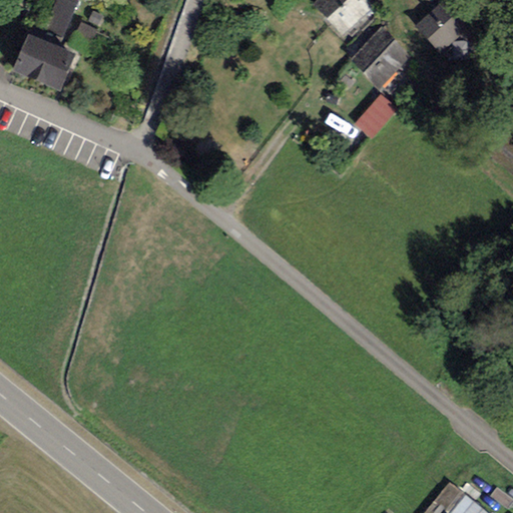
[(79,0),(54,0),(42,30),(62,39),(79,0)]
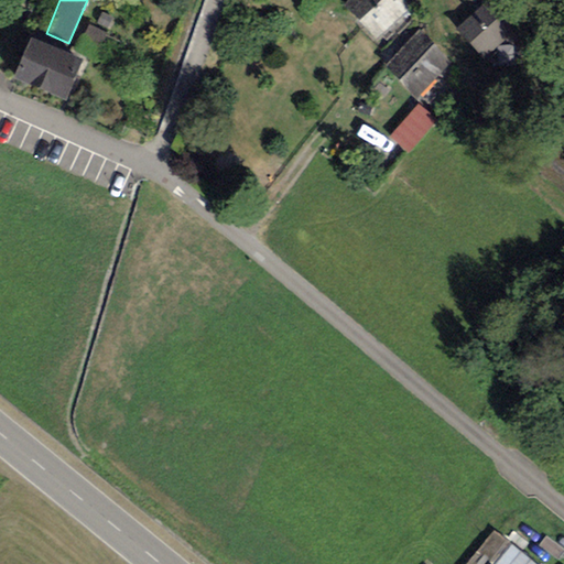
[(403,0),(348,0),(344,4),(377,41),(409,12),(400,3),(403,0)]
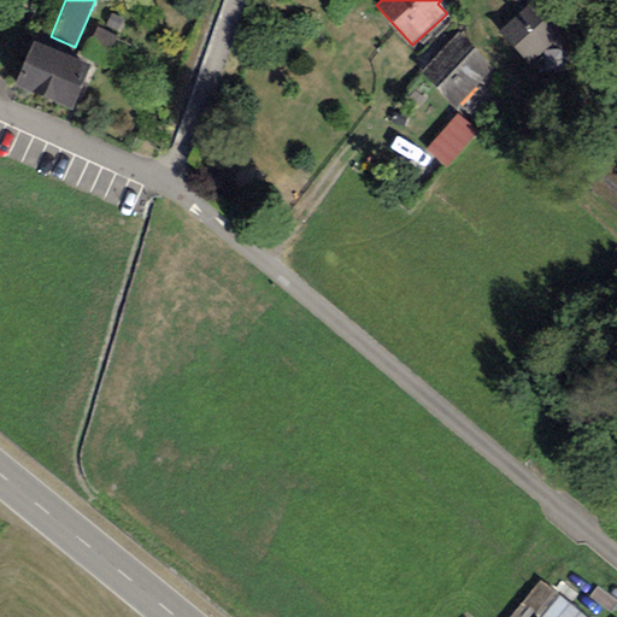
[(539,0),(533,0),(500,33),(530,63),(566,27),(539,0)]
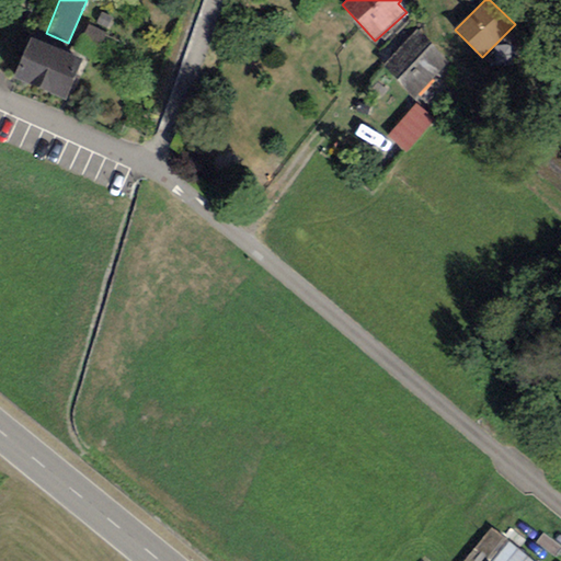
[(113,18),(102,12),(94,27),(89,24),(81,39),(101,49),(107,35),(104,33),(113,18)]
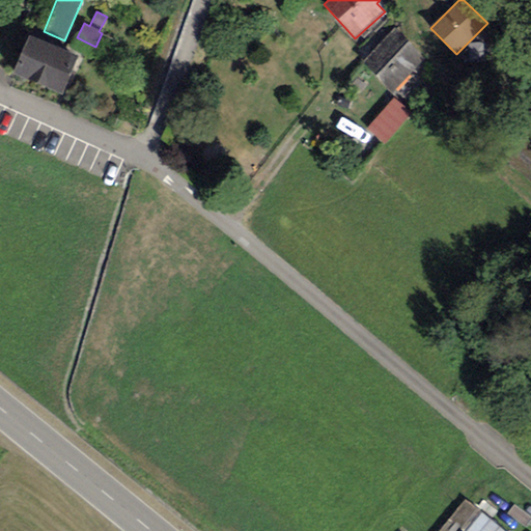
[(426,58),(394,29),(361,64),(392,93),(426,58)]
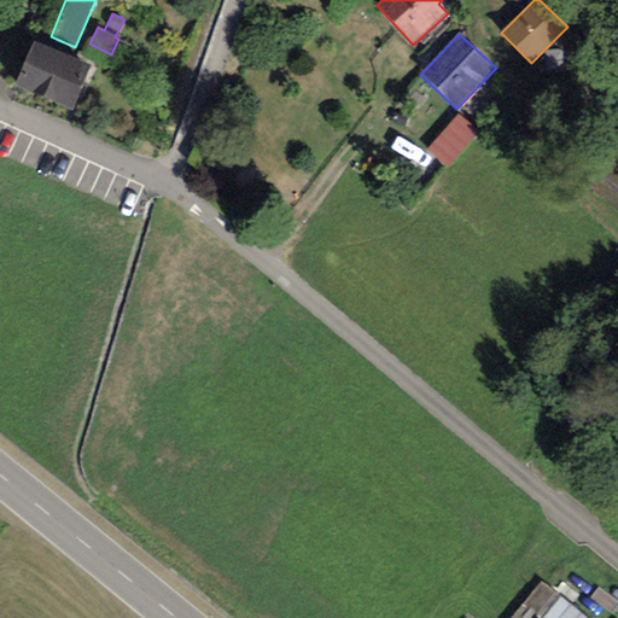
[(91,66),(33,41),(13,85),(71,110),(91,66)]
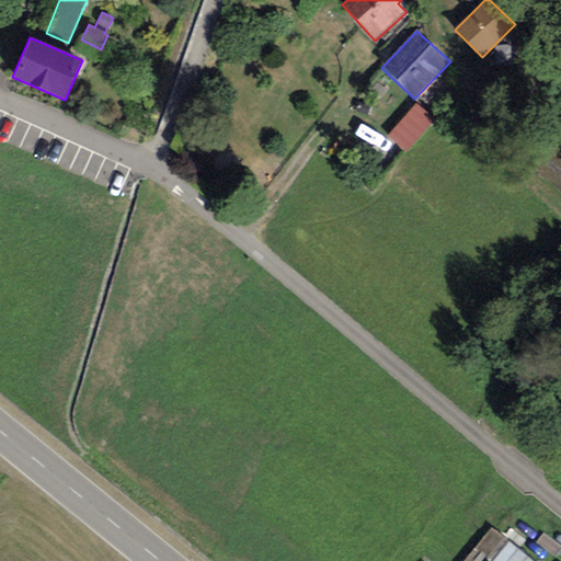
[(410,151),(439,119),(420,102),(391,134),(410,151)]
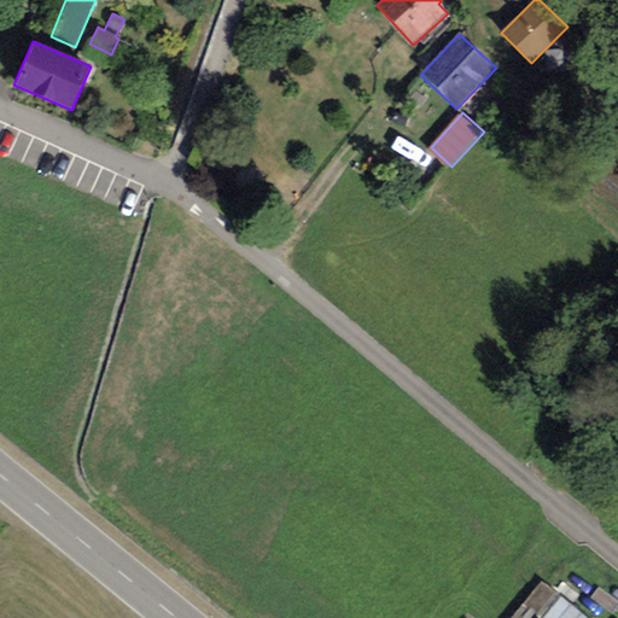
[(617,172),(612,168),(594,188),(617,209),(617,172)]
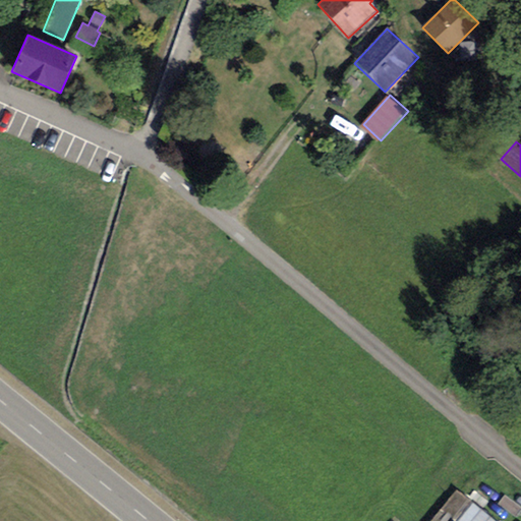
[(491,520),(456,490),(430,520),(491,520)]
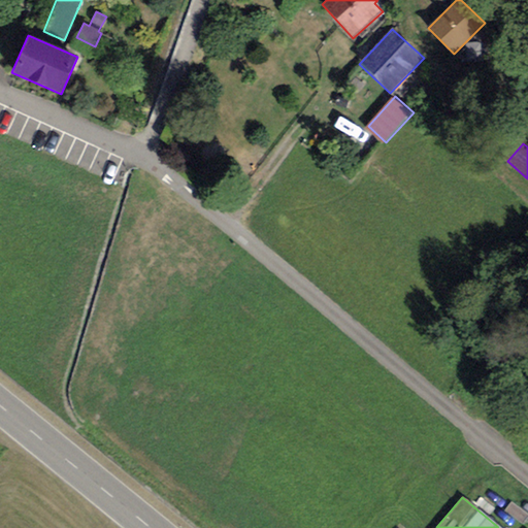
All buildings are outlined.
